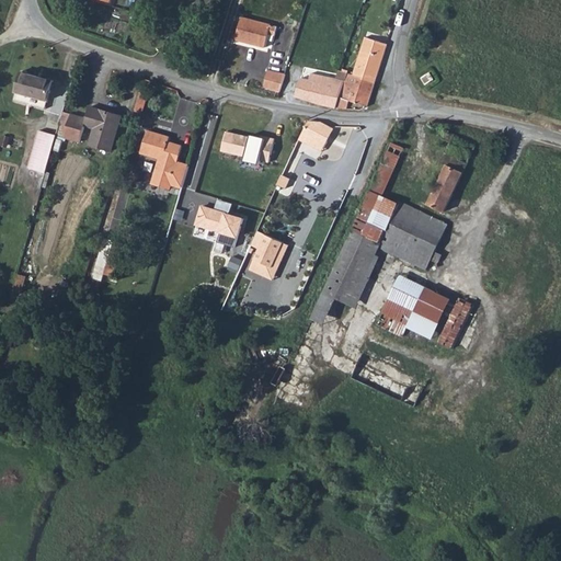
[(260,39),(267,42),(270,34),(276,36),(278,27),(243,16),(236,39),(258,46),(260,39)]
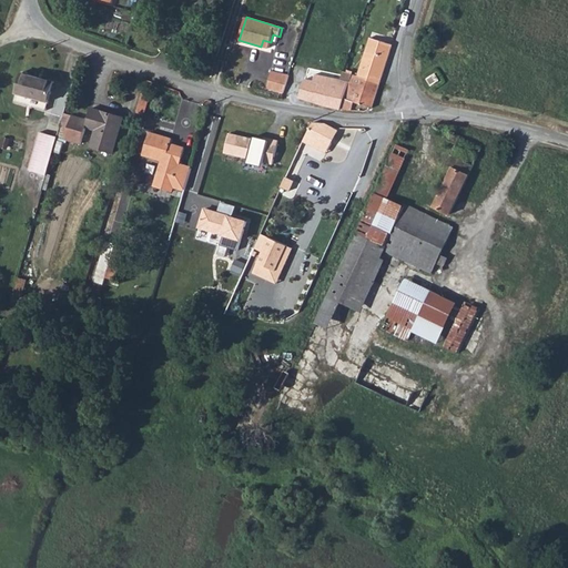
[(379,81),(392,42),(369,34),(357,74),(379,81)]
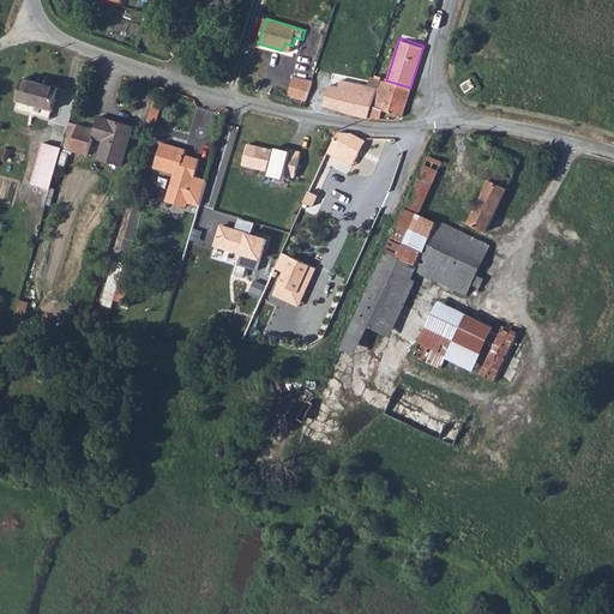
[(61,77),(28,72),(23,104),(56,109),(61,77)]
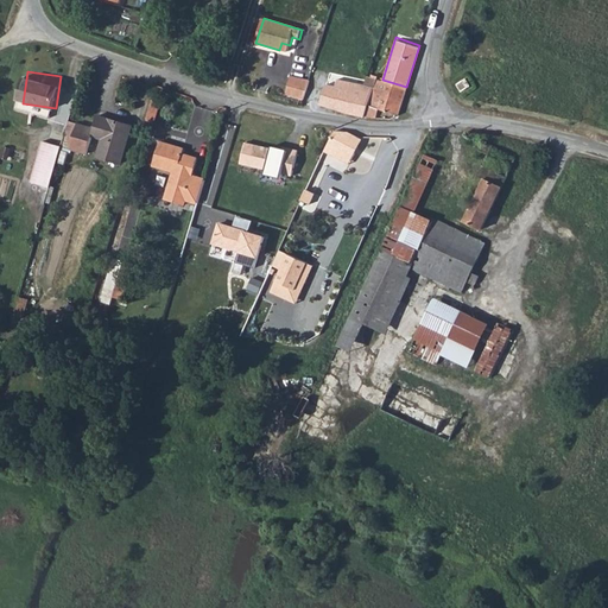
[(302,93),(306,77),(292,74),(290,78),(285,77),(283,90),(287,90),(286,95),(301,99),(302,93)]
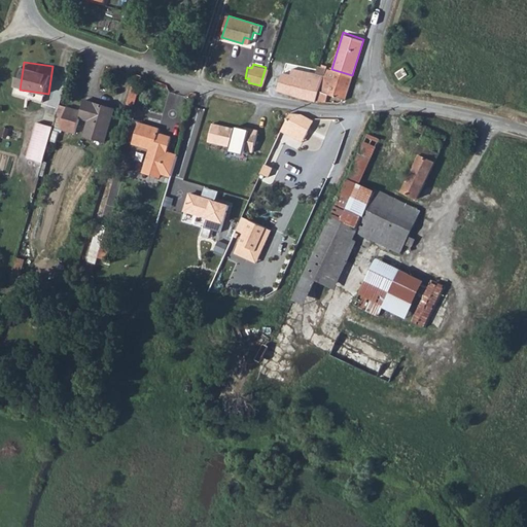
[(270,68),(266,67),(261,80),(260,85),(267,88),(268,86),(316,100),(321,80),(270,67),(270,68)]
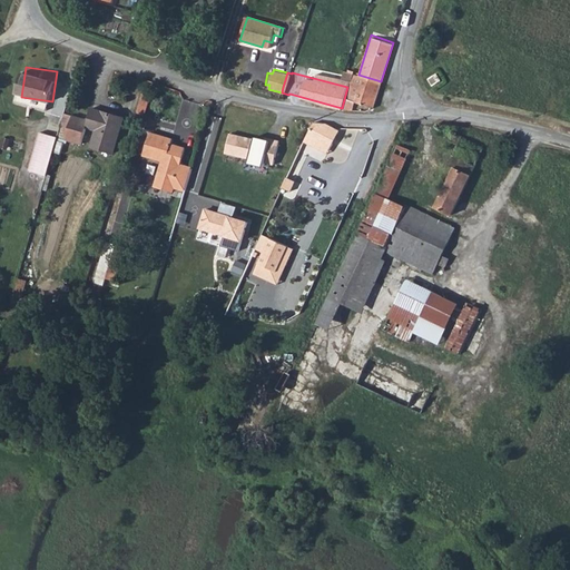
[(353,72),(351,79),(345,98),(354,100),(354,101),(373,107),(381,81),(359,75),(353,72)]
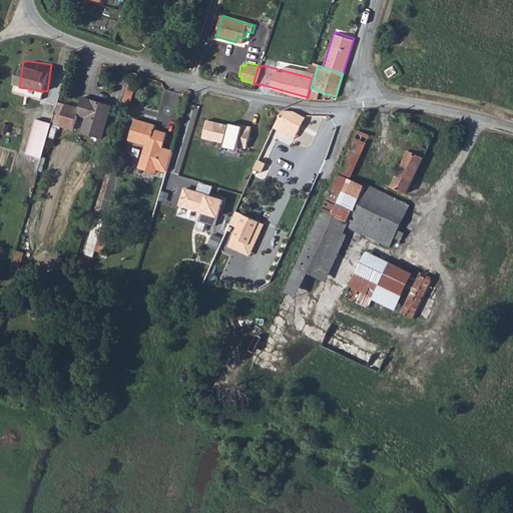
[(138,79),(132,77),(126,95),(132,97),(138,79)]
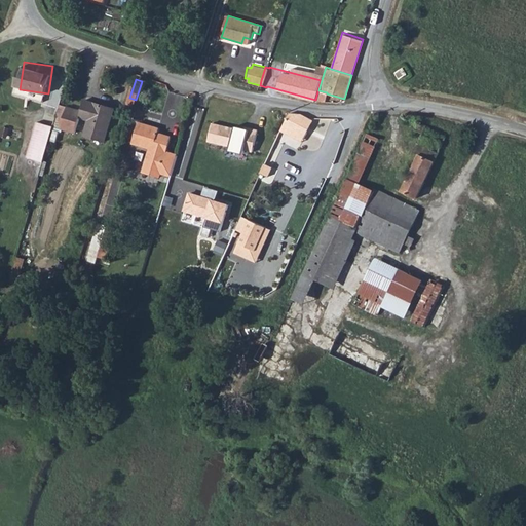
[(318,90),(316,99),(325,101),(327,94),(327,92),(318,90)]
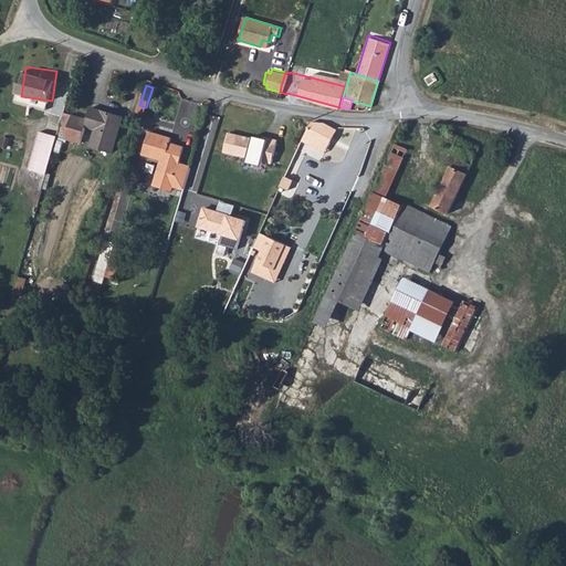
[(69,129),(84,135),(90,118),(98,122),(94,138),(116,145),(127,109),(95,100),(91,112),(76,107),(72,119),(69,129)]
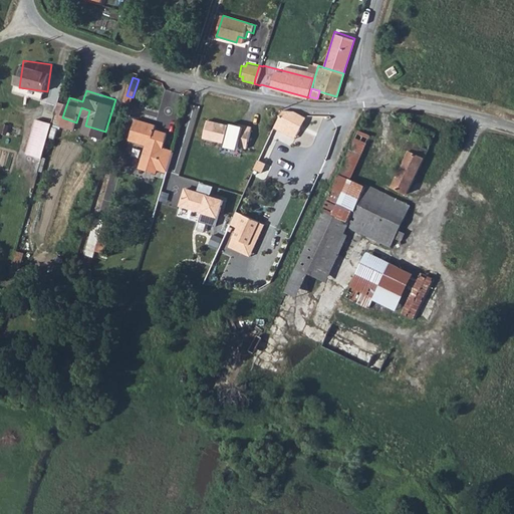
[(69,97),(60,94),(57,106),(65,108),(69,97)]
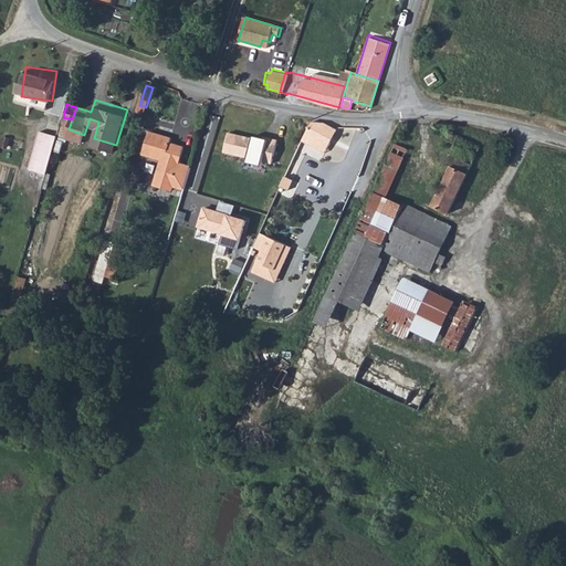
[(60,125),(42,121),(31,158),(49,164),(60,125)]
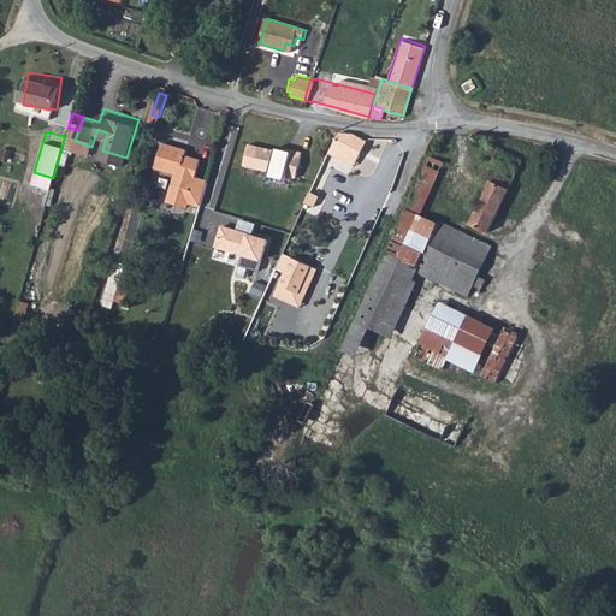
[(343,132),(342,135),(335,148),(343,153),(341,157),(351,161),(353,158),(357,159),(361,153),(356,150),(363,136),(351,131),(343,132)]
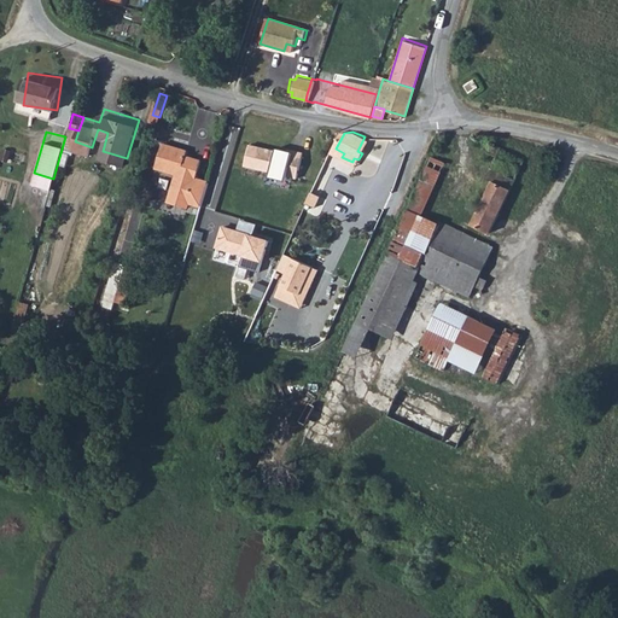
[(369,139),(365,136),(357,151),(362,153),(369,139)]
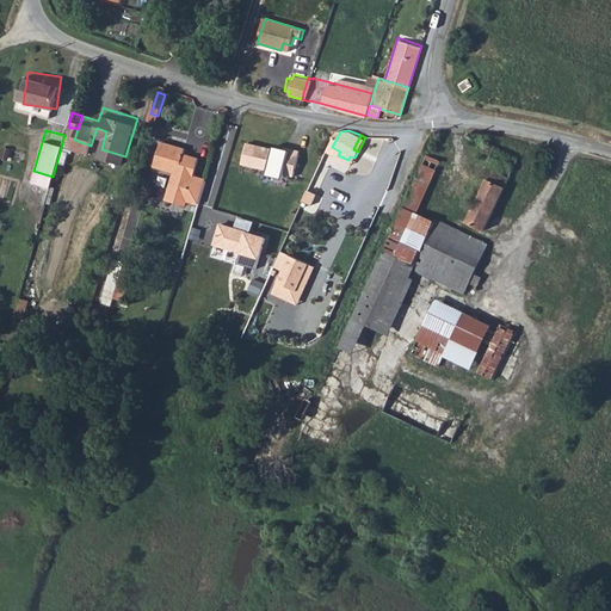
[(189,144),(166,136),(159,160),(178,166),(168,195),(186,199),(187,193),(202,198),(209,176),(197,172),(202,154),(186,150),(189,144)]
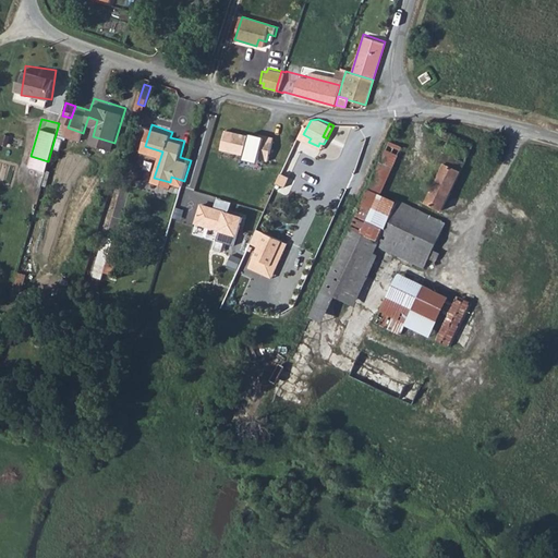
[(259,138),(225,131),(220,150),(243,156),(242,160),(258,165),(259,161),(267,164),(273,138),(261,135),(259,138)]
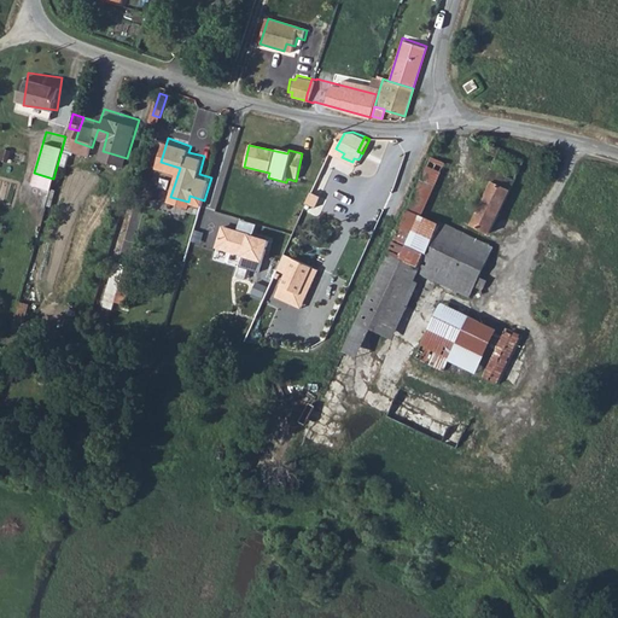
[(488,186),(497,191),(514,200),(529,170),(494,149),(489,157),(497,163),(488,186)]
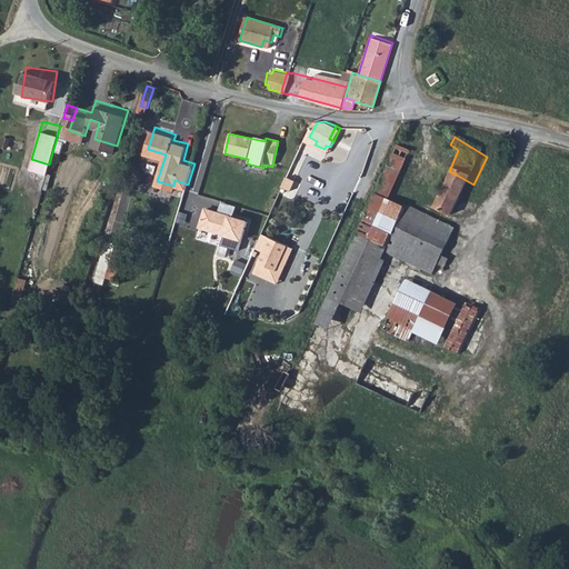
[(290,176),(286,186),(292,190),(297,180),(290,176)]
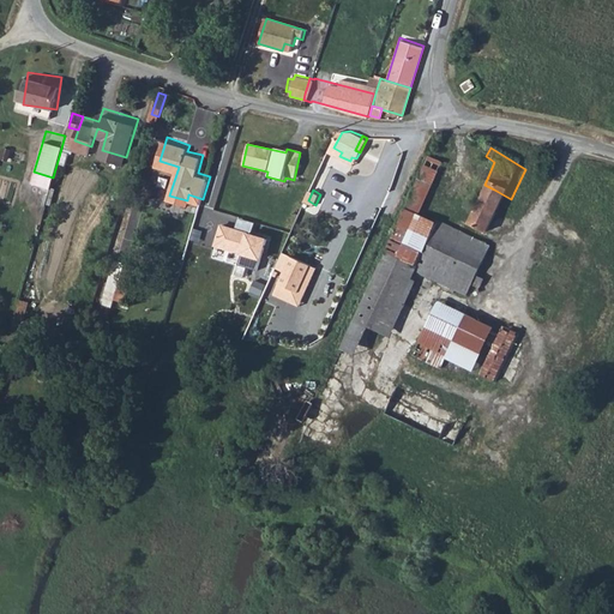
[(494,190),(483,211),(500,222),(511,199),(494,190)]
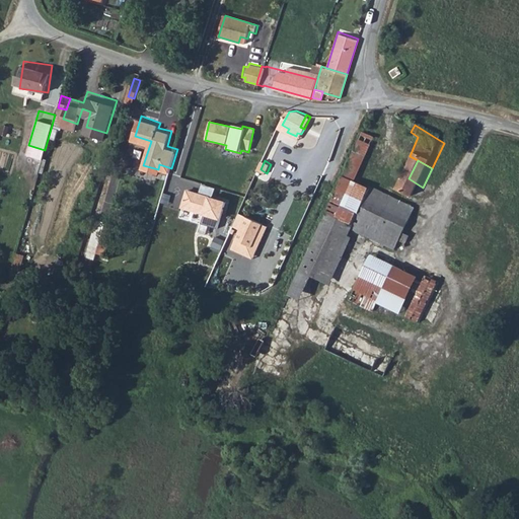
[(423,188),(409,178),(399,196),(416,204),(423,188)]
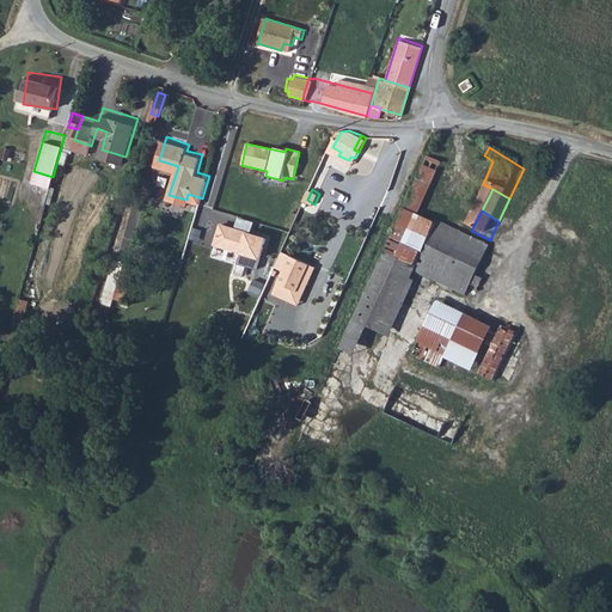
[(414,214),(392,257),(416,271),(426,252),(428,254),(441,228),(414,214)]
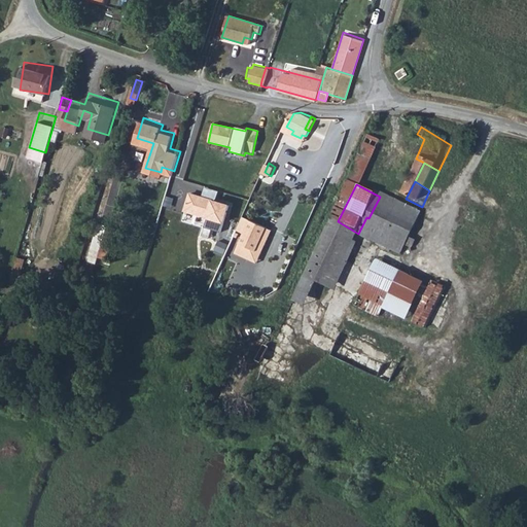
[(230,206),(188,195),(184,212),(207,218),(204,227),(222,233),(230,206)]
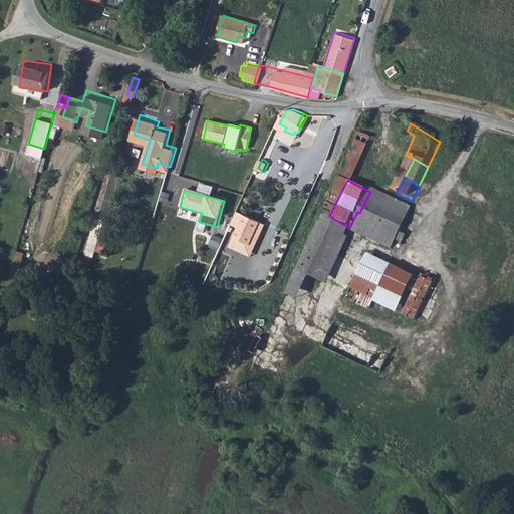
[(349,228),(352,230),(371,242),(392,201),(372,190),(370,192),(359,213),(357,212),(349,228)]
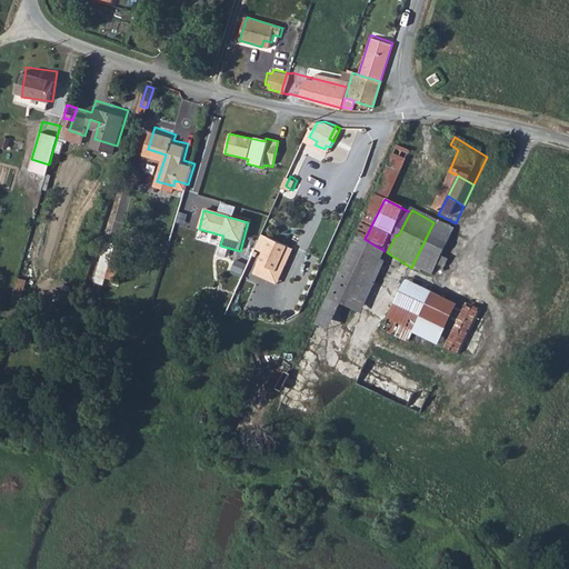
[(433,222),(411,268),(435,282),(440,271),(442,268),(446,261),(458,237),(433,222)]
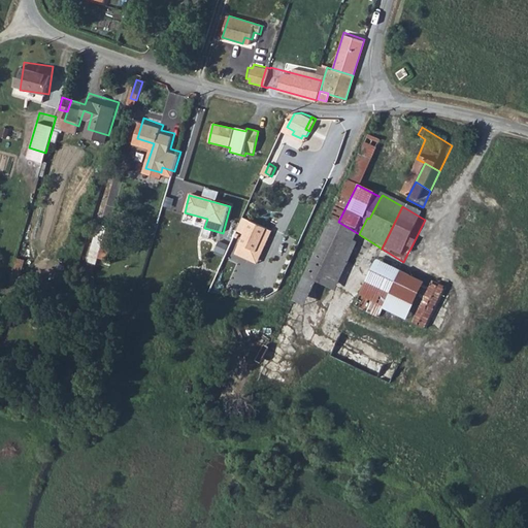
[(107,221),(99,219),(87,256),(95,258),(98,251),(107,221)]
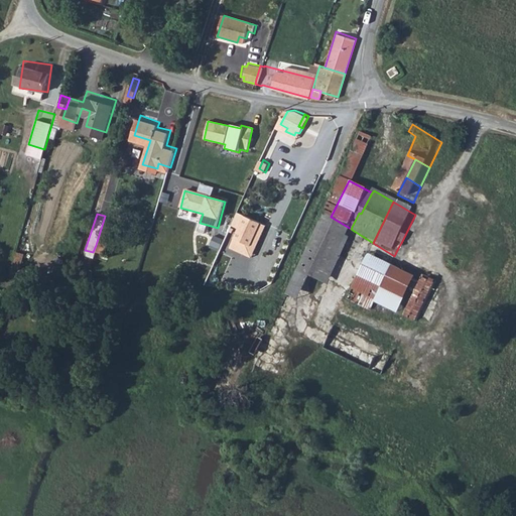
[(112,219),(105,216),(96,245),(103,247),(112,219)]
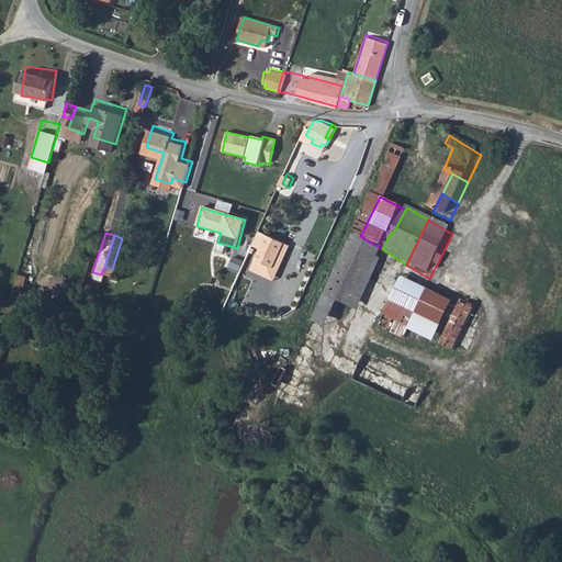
[(267,235),(255,259),(272,268),(283,244),(267,235)]
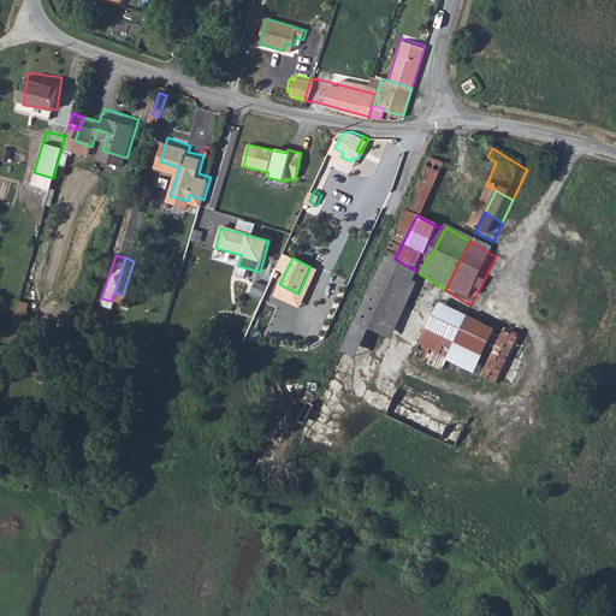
[(419,273),(395,259),(361,329),(389,342),(422,276),(419,273)]
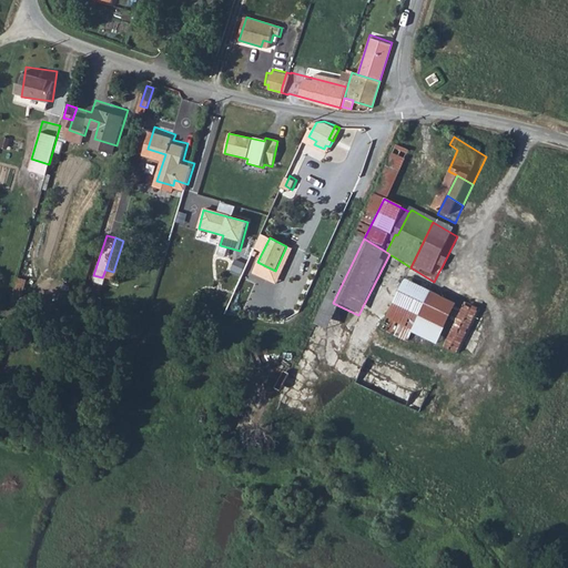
[(482,265),(493,269),(500,249),(488,245),(482,265)]
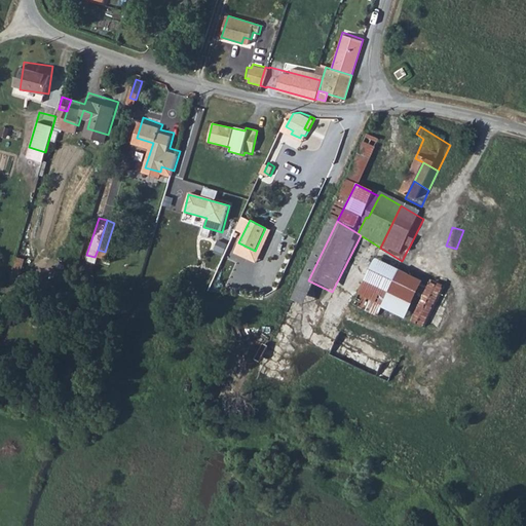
[(271,230),(265,228),(255,251),(238,242),(234,253),(256,262),(271,230)]
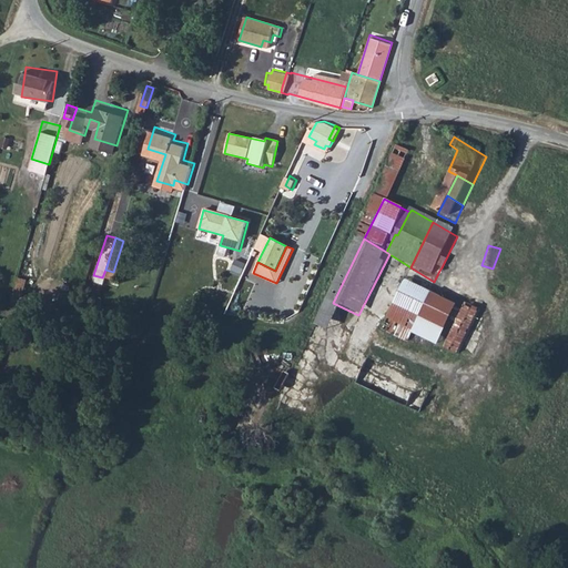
[(442,267),(448,271),(452,265),(445,261),(442,267)]
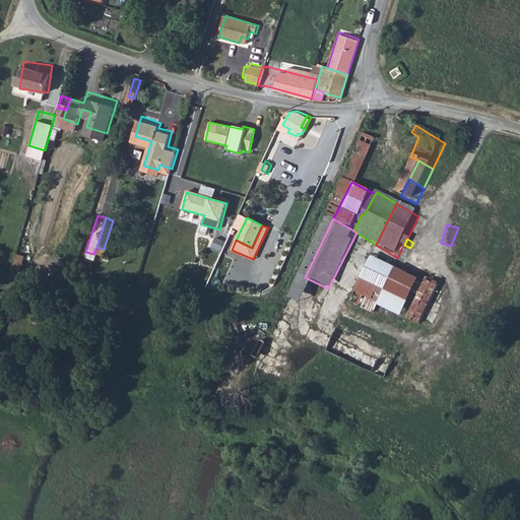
[(130,272),(137,274),(142,259),(135,257),(130,272)]
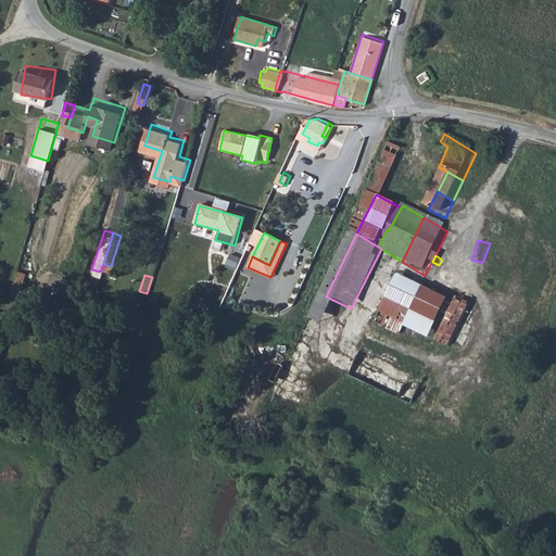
[(12,277),(8,293),(15,295),(21,280),(12,277)]
